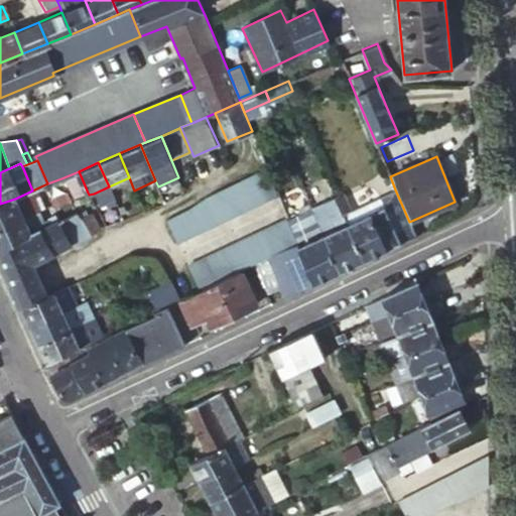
[(275,196),(265,167),(209,199),(204,202),(165,219),(176,241),(275,196)]
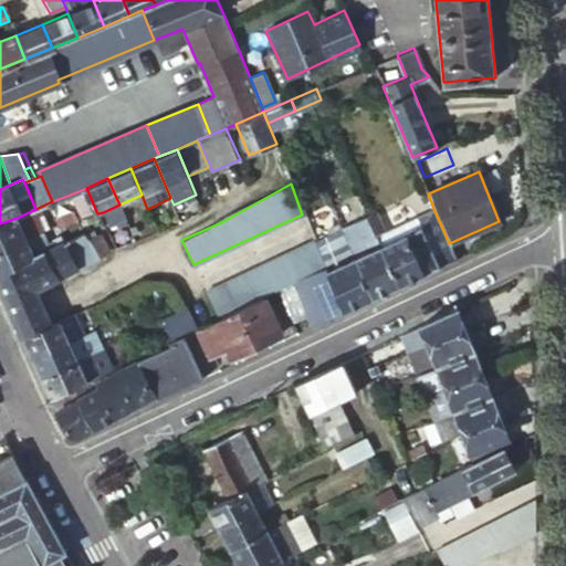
[(86,188),(67,196),(73,207),(80,219),(96,211),(86,188)]
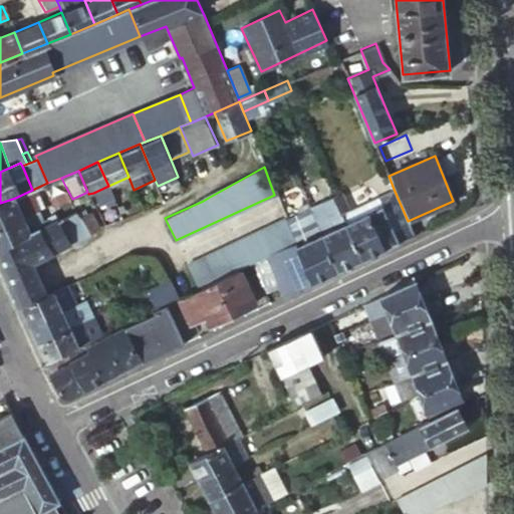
[(61,178),(47,183),(32,190),(30,191),(38,209),(58,200),(56,194),(66,188),(61,178)]
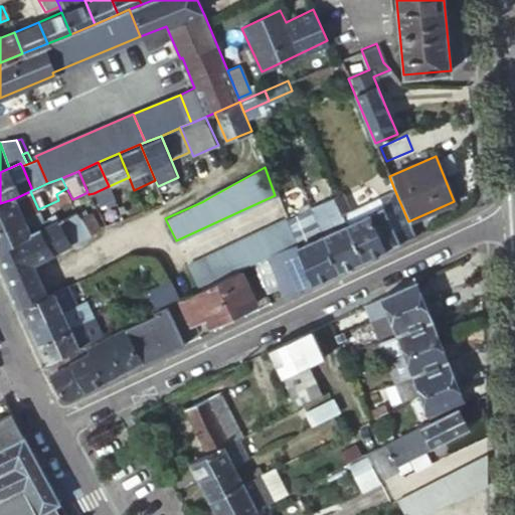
[(109,186),(94,193),(101,209),(116,202),(109,186)]
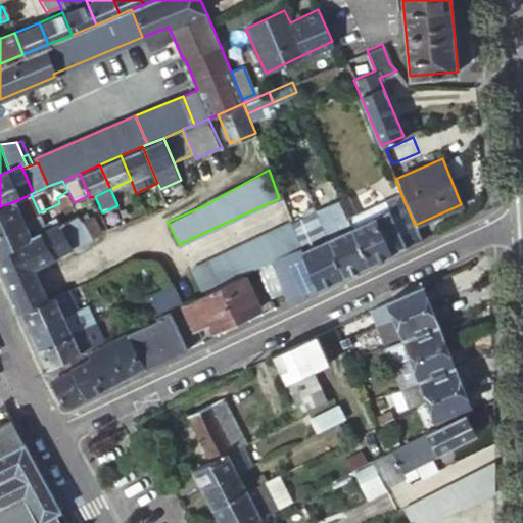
[(74,202),(67,191),(57,197),(59,203),(39,212),(47,232),(66,224),(65,223),(79,217),(74,202)]
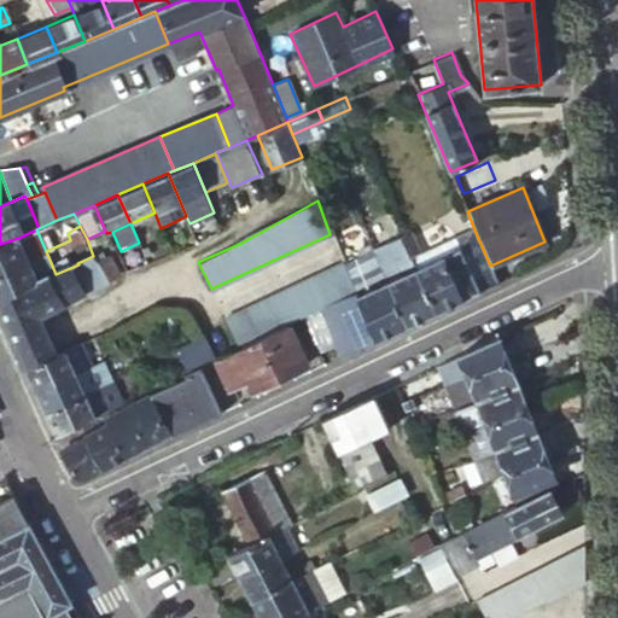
[(497,283),(490,266),(473,227),(454,237),(459,248),(415,269),(435,312),(497,283)]
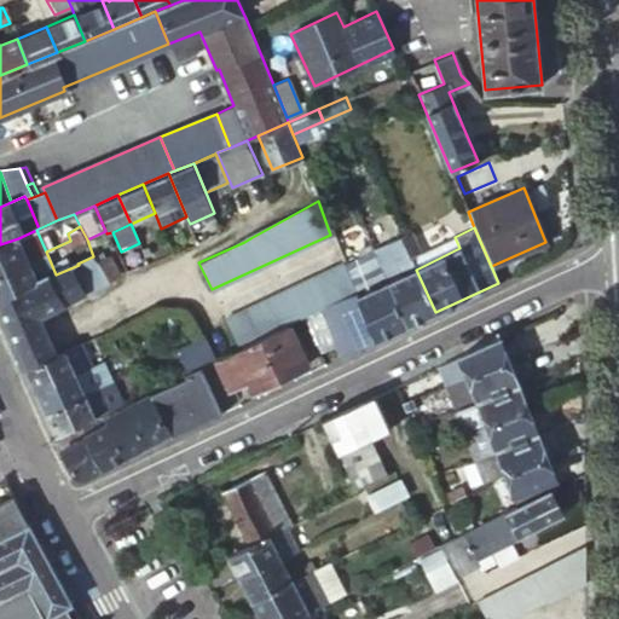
[(46,252),(36,230),(18,238),(27,259),(28,260),(46,252)]
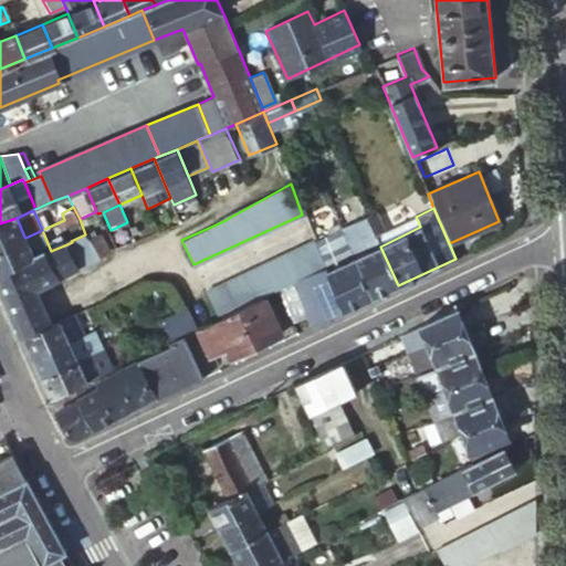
[(370,216),(360,220),(368,237),(377,232),(370,216)]
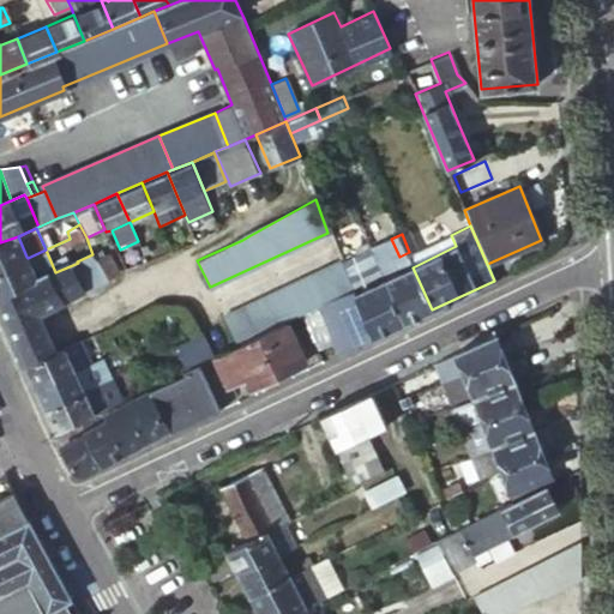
[(456,246),(451,235),(401,259),(405,270),(413,268),(456,246)]
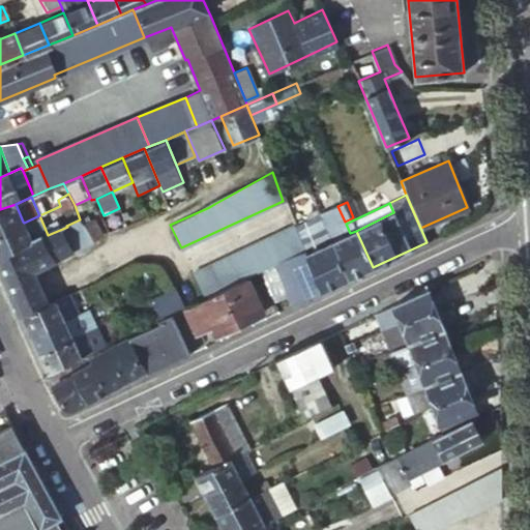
[(16,204),(0,209),(0,231),(23,222),(16,204)]
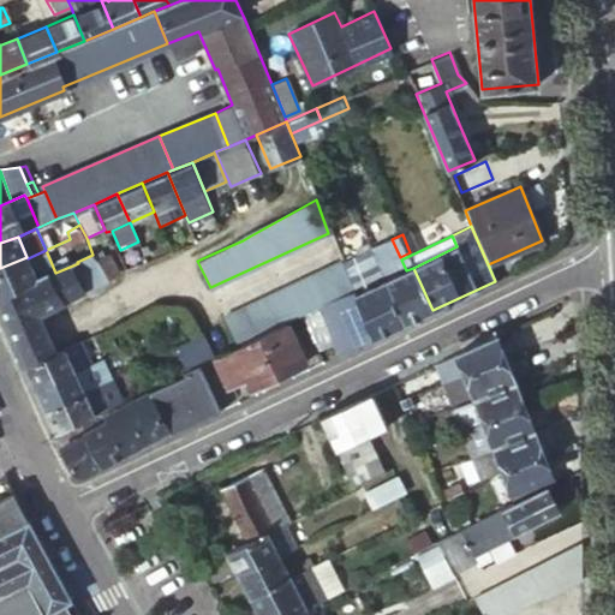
[(400,257),(392,239),(380,245),(394,276),(406,270),(401,260),(400,257)]
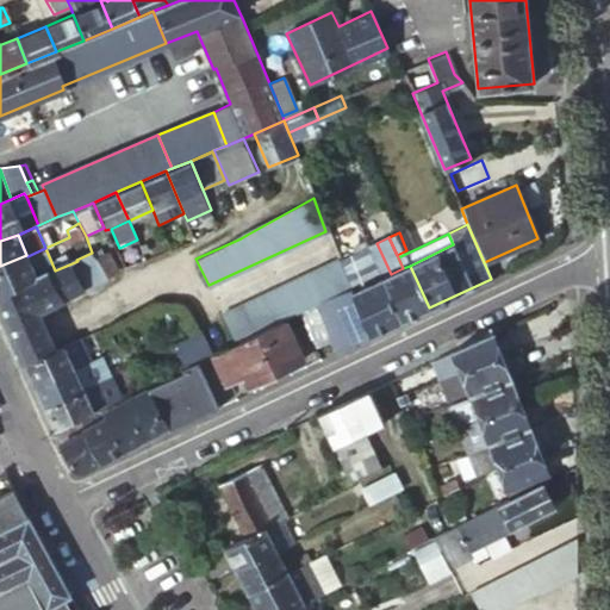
[(397,323),(429,307),(410,266),(403,268),(391,274),(377,243),(363,249),(397,323)]
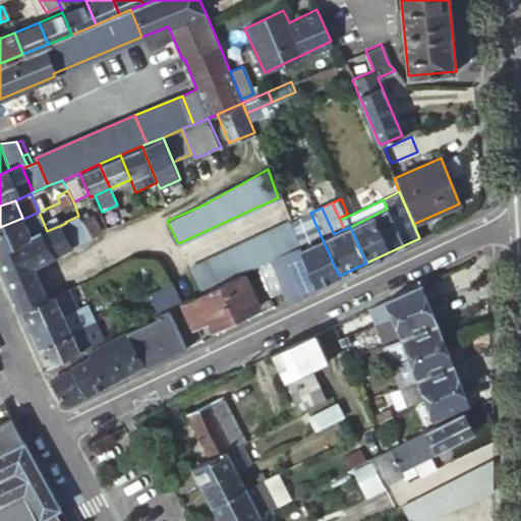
[(47,231),(39,212),(23,219),(32,238),(43,233),(47,231)]
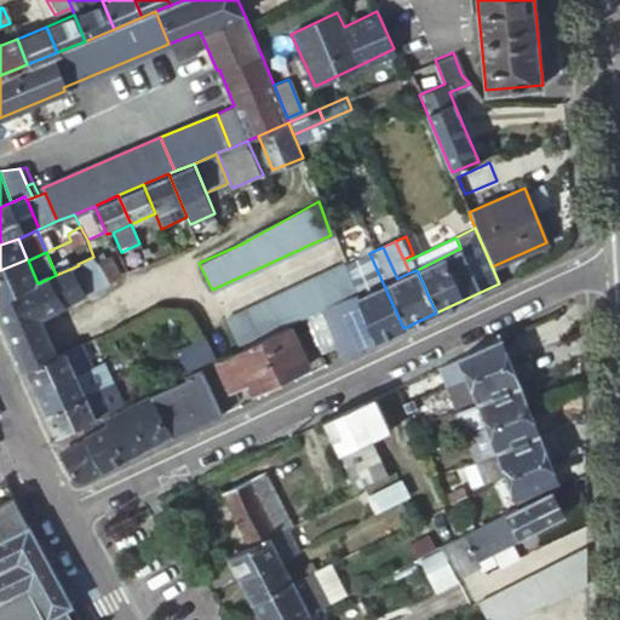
[(369,253),(368,252),(340,265),(354,294),(375,342),(403,328),(369,253)]
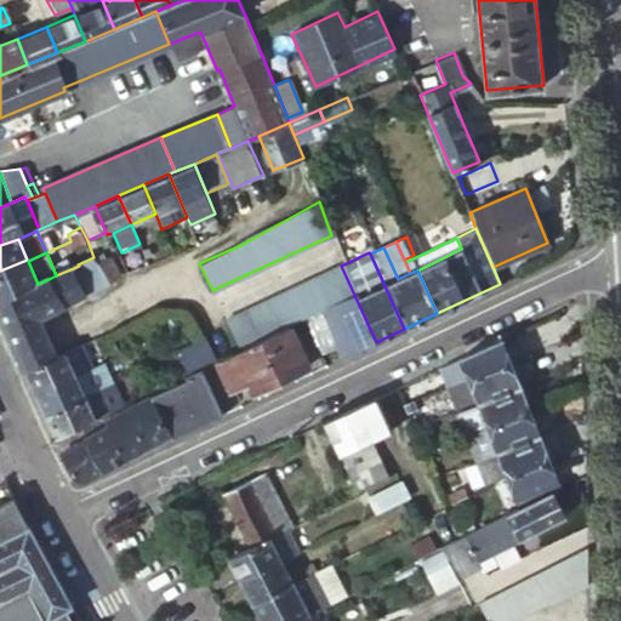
[(79,266),(56,275),(51,278),(63,307),(109,286),(101,268),(93,257),(78,265),(79,266)]
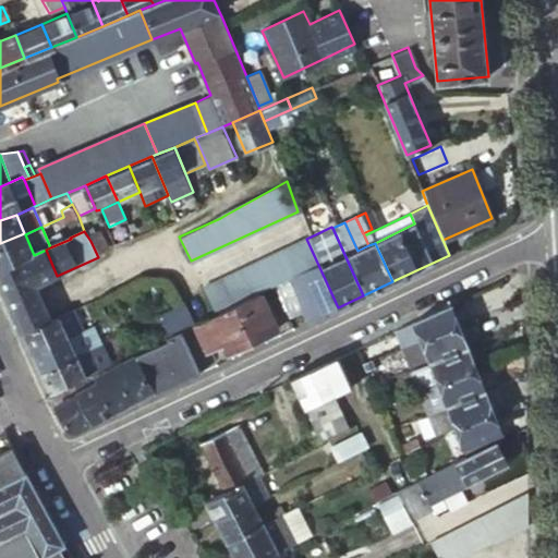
[(24,233),(0,243),(0,268),(34,255),(25,234),(24,233)]
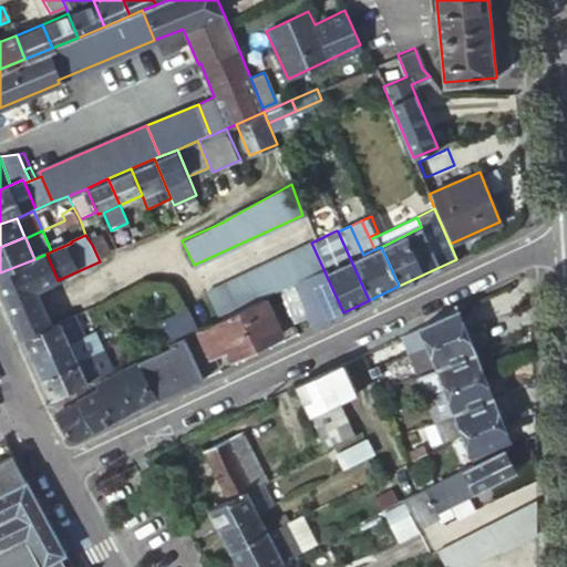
[(92,245),(100,261),(111,256),(103,239),(92,245)]
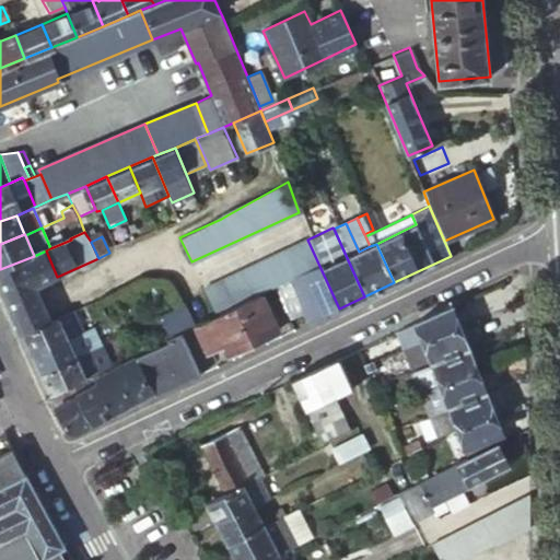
[(319,266),(307,240),(306,238),(203,287),(217,314),(258,294),(275,288),(288,281),(319,266)]
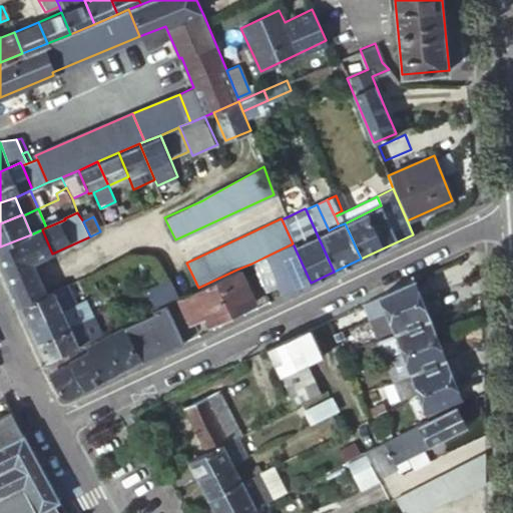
[(31,234),(0,246),(0,262),(13,292),(38,280),(31,263),(52,253),(42,229),(31,234)]
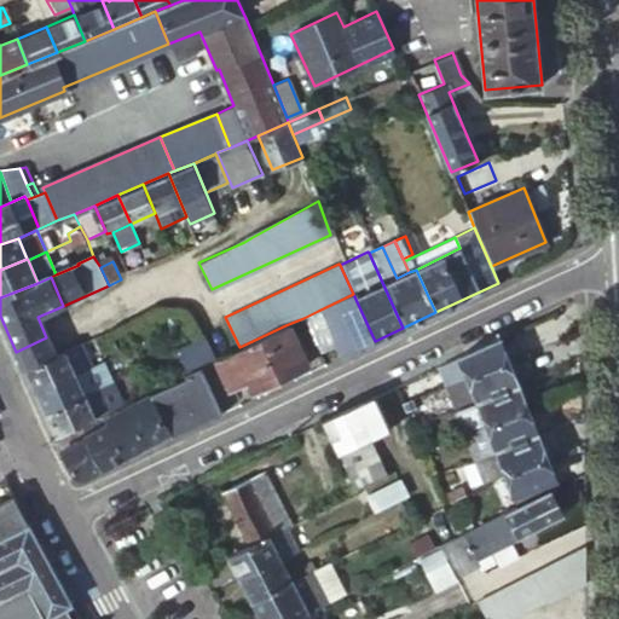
[(375,341),(353,294),(318,311),(335,346),(337,352),(340,357),(375,341)]
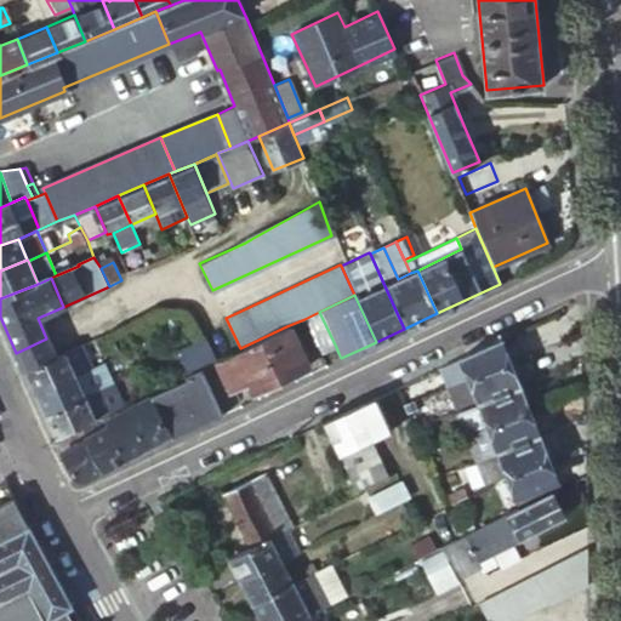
[(319,312),(305,319),(320,354),(336,347),(319,312)]
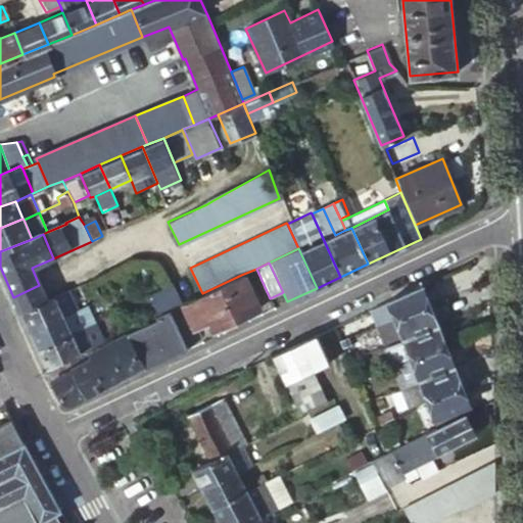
[(241,275),(202,293),(183,302),(194,327),(216,317),(220,326),(256,308),(241,275)]
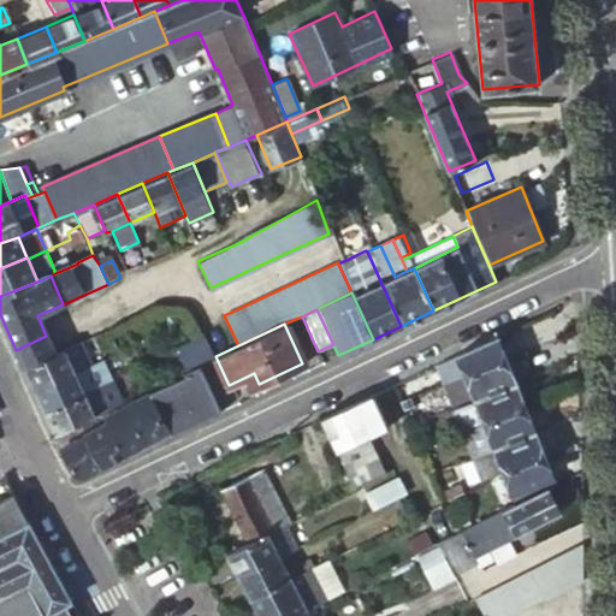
[(197,365),(212,357),(200,332),(173,345),(184,371),(197,365)]
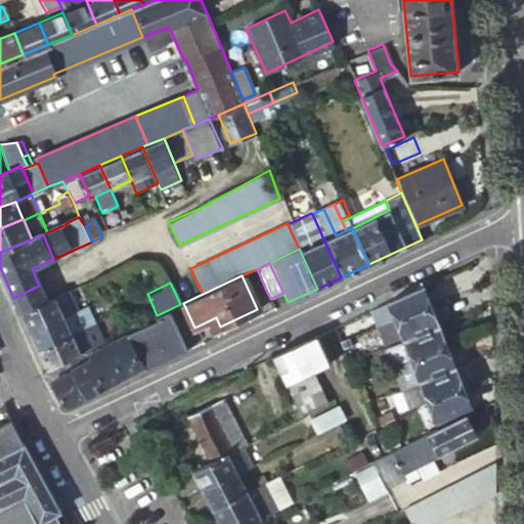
[(39,286),(13,298),(19,311),(45,300),(39,286)]
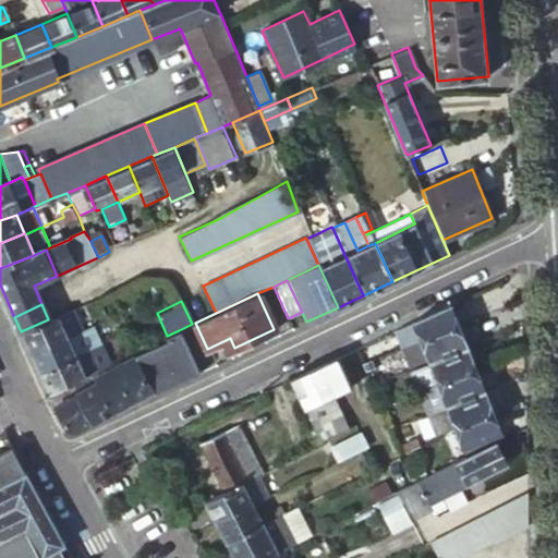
[(79,326),(89,320),(83,304),(71,310),(79,326)]
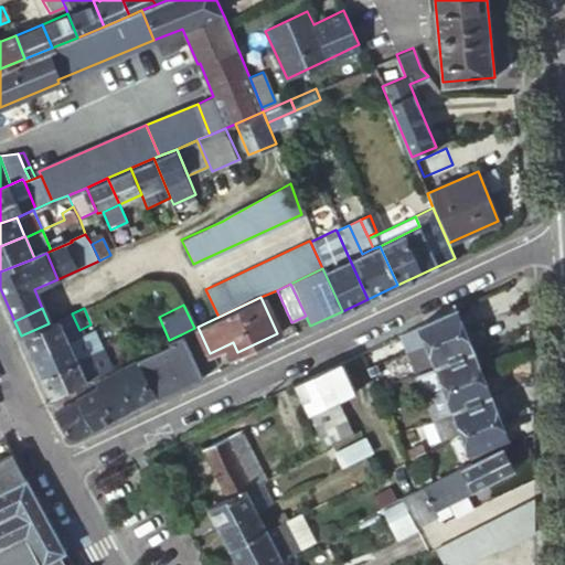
[(464,329),(456,308),(407,330),(409,336),(420,331),(425,343),(464,329)]
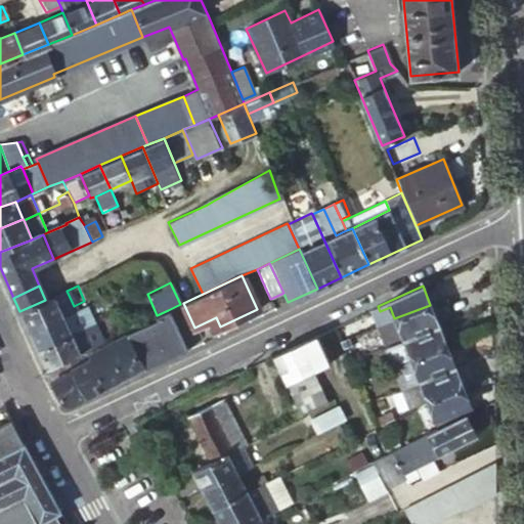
[(54,296),(57,303),(67,299),(63,292),(54,296)]
